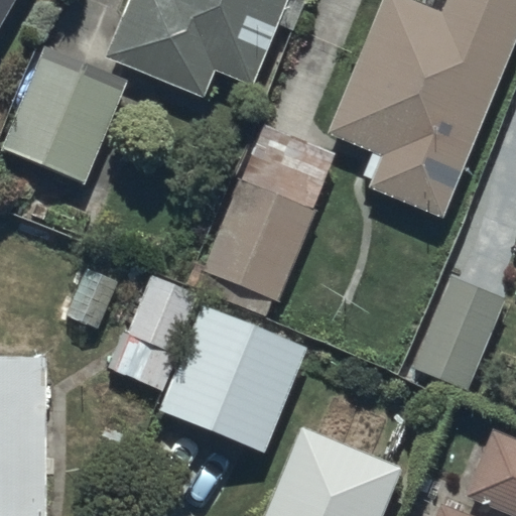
[(0,0),(0,26),(15,0),(0,0)]
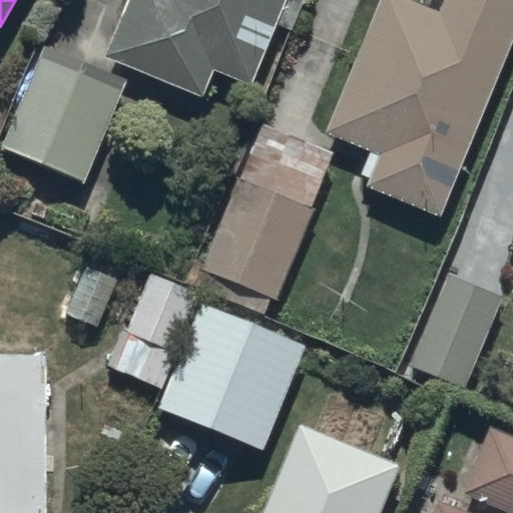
[(127,0),(105,57),(203,95),(212,70),(252,85),(286,0),(127,0)]
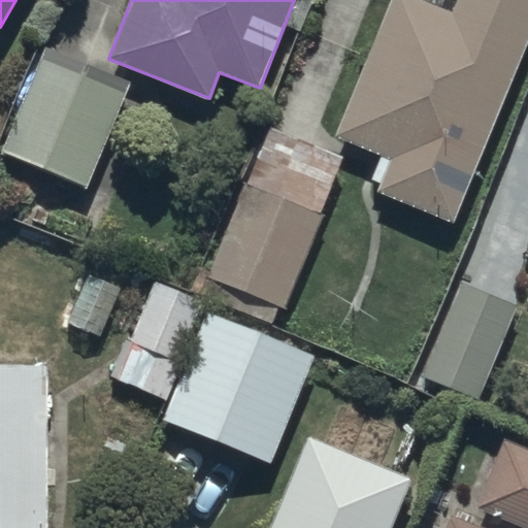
[(380,155),(370,178),(382,183),(377,193),(456,225),(527,47),(527,0),(455,0),(452,9),(431,1),(428,0),(392,0),(336,137),(380,155)]
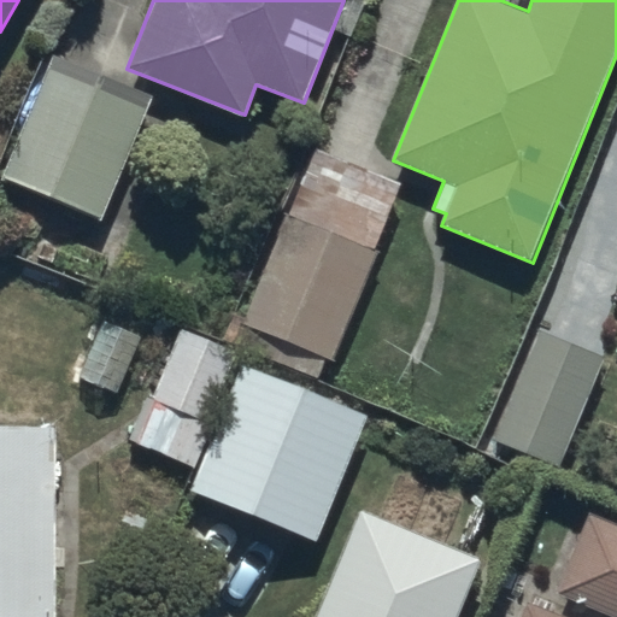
[(154,98),(58,62),(6,184),(107,223),(154,98)]
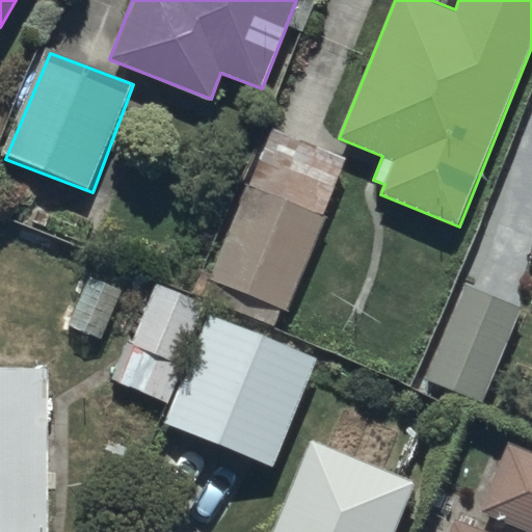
[(345,160),(267,130),(209,286),(286,316),(345,160)]
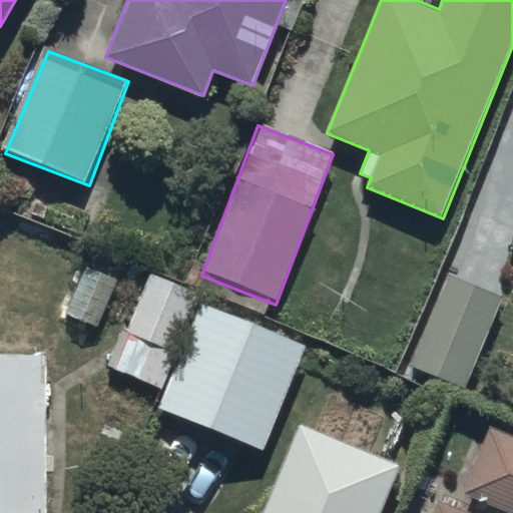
[(200,294),(147,273),(104,370),(161,392),(200,294)]
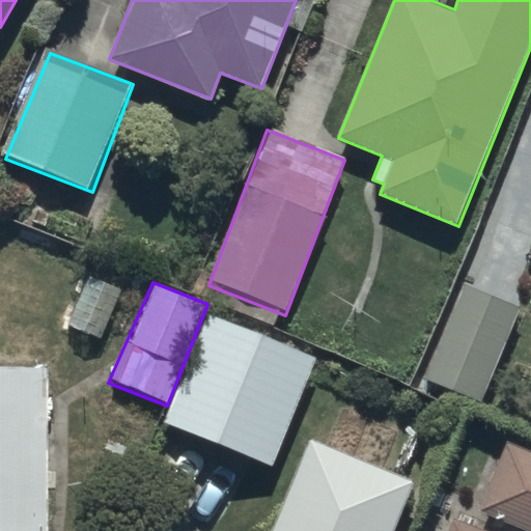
[(466,285),(428,379),(482,400),(521,307),(466,285)]
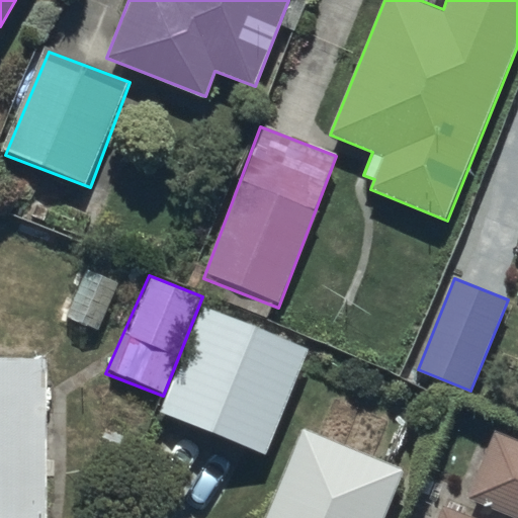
[(312,351),(207,307),(165,410),(268,453),(312,351)]
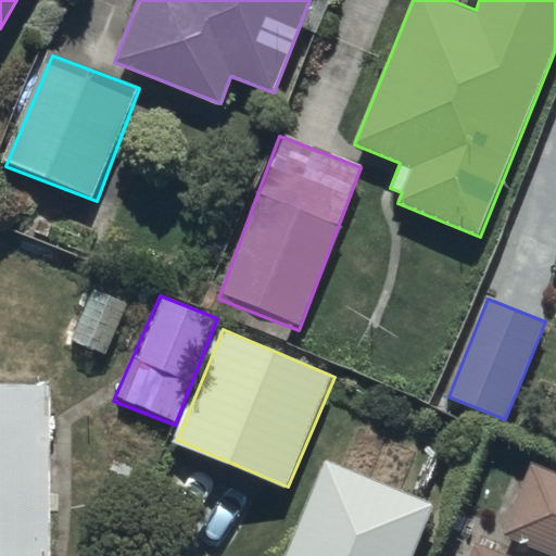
[(47,555),(49,388),(0,387),(0,555),(47,555)]
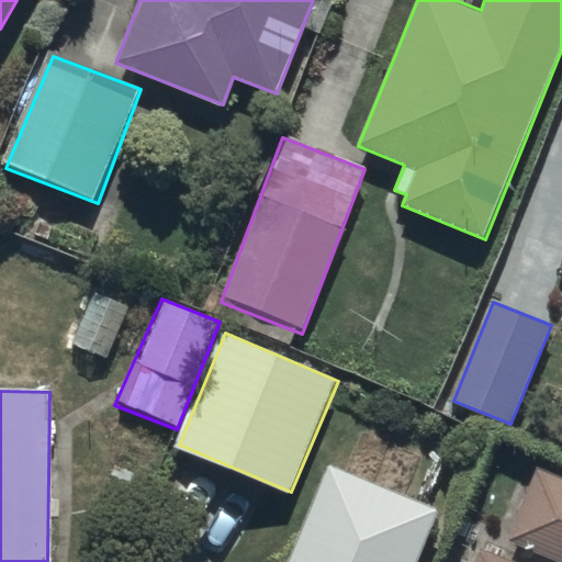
[(417,561),(440,509),(332,464),(290,561),(417,561)]
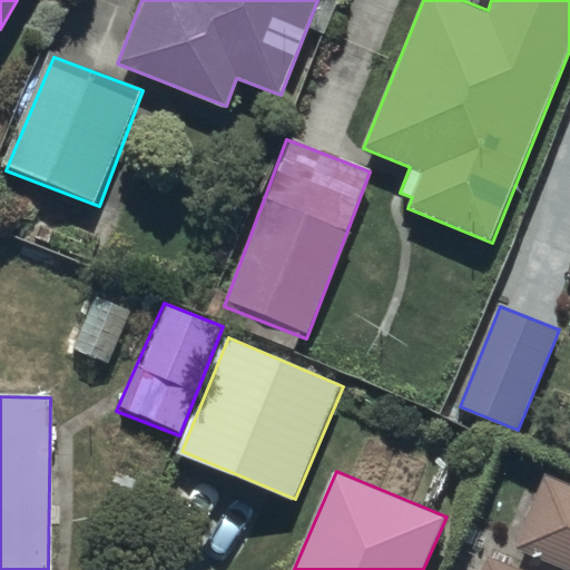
[(569,569),(569,487),(543,477),(514,549),(569,569)]
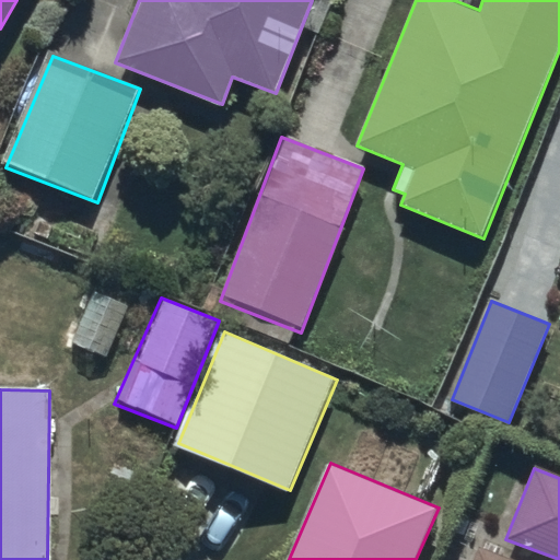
[(511,559),(478,548),(474,559),(511,559)]
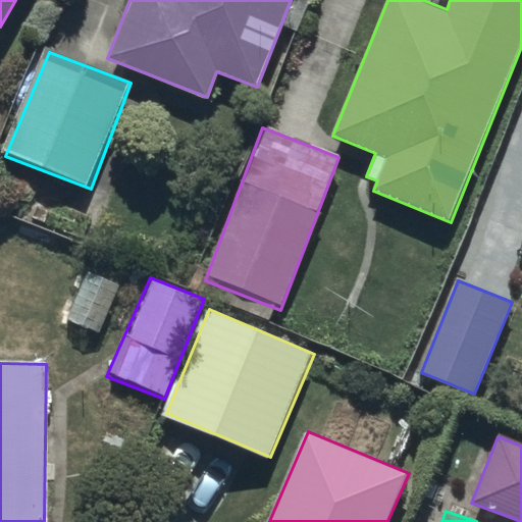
All buildings are outlined.
